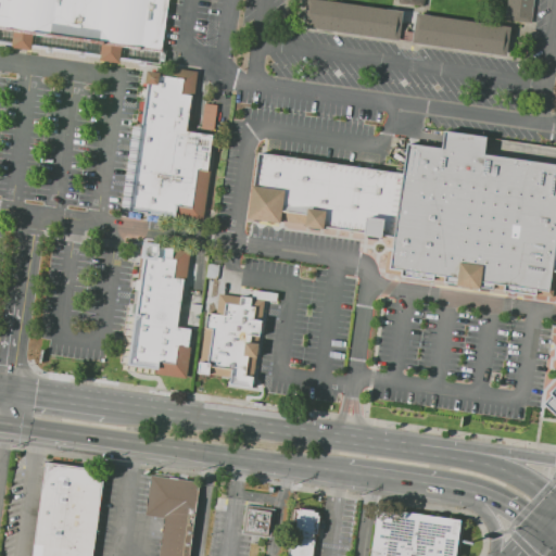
[(147,66),(139,65),(140,63),(122,61),(121,63),(101,60),(101,58),(86,55),(86,58),(79,57),(79,54),(54,51),(54,53),(51,53),(51,52),(47,52),(48,50),(33,48),(33,50),(12,48),(13,46),(0,43),(0,0),(169,0),(163,49),(165,50),(165,53),(167,54),(166,61),(162,61),(162,64),(148,62),(147,66)]
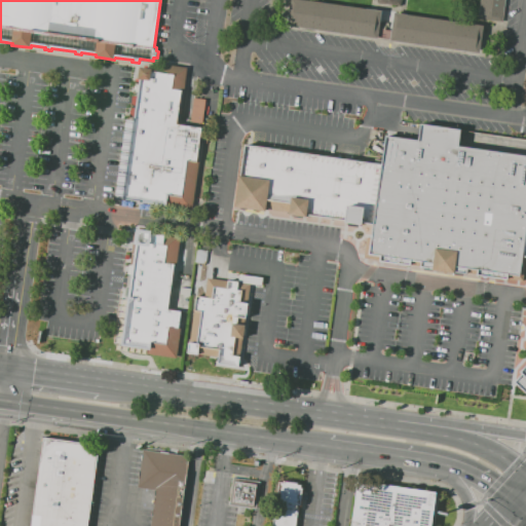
[(379,38),(288,26),(291,0),(312,0),(383,10),(379,38)]
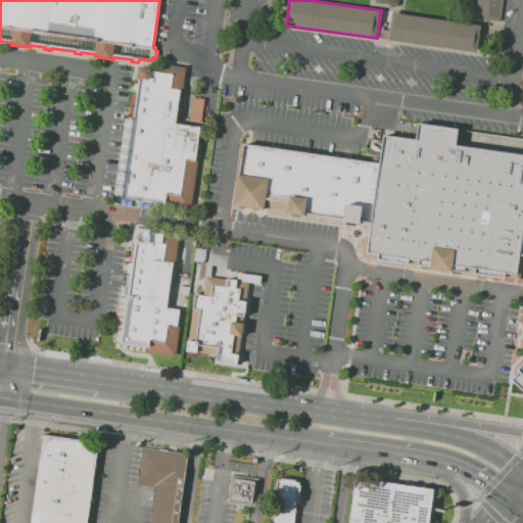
[(503,0),(501,20),(477,17),(479,0),(503,0)]
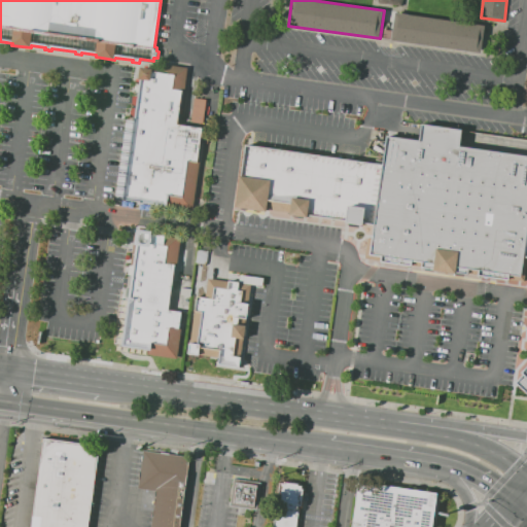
[(482,54),(391,40),(395,12),(485,25),(482,54)]
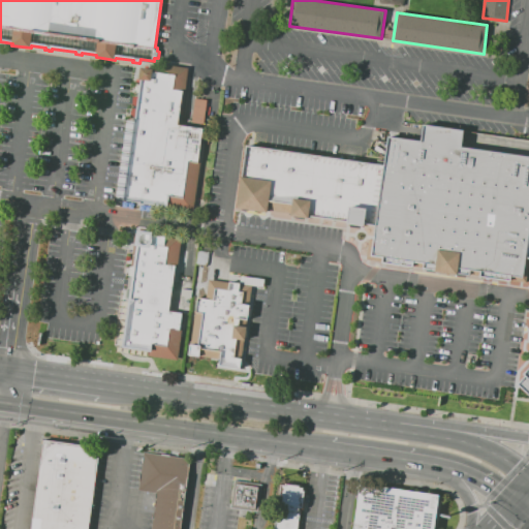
[(174,215),(148,211),(148,209),(126,206),(126,208),(113,206),(115,188),(118,188),(121,169),(118,169),(120,156),(121,156),(125,134),(123,133),(125,121),(135,122),(142,80),(139,80),(142,67),(154,68),(153,71),(161,72),(162,64),(189,68),(186,92),(184,92),(179,125),(206,128),(200,161),(199,161),(199,162),(201,162),(194,211),(175,209),(174,215)]
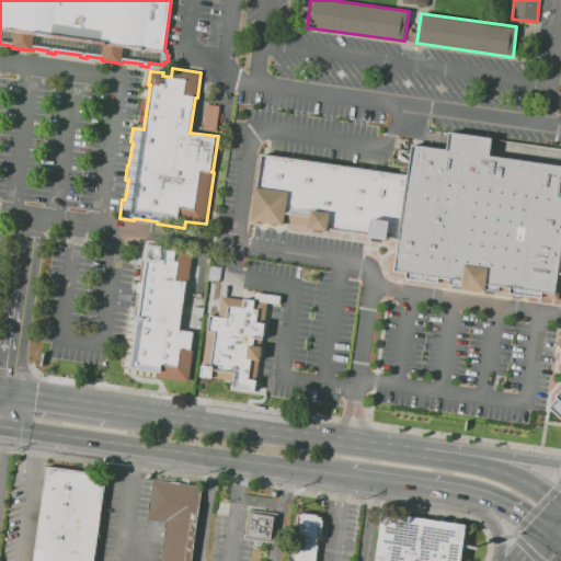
[(560,287),(559,300),(389,275),(392,253),(396,254),(398,240),(388,239),(387,240),(368,238),(368,236),(328,230),(328,231),(309,229),(309,227),(285,222),(285,226),(251,220),(255,187),(256,187),(262,153),(408,174),(412,144),(447,149),(449,132),(493,138),(490,156),(560,165),(560,287)]
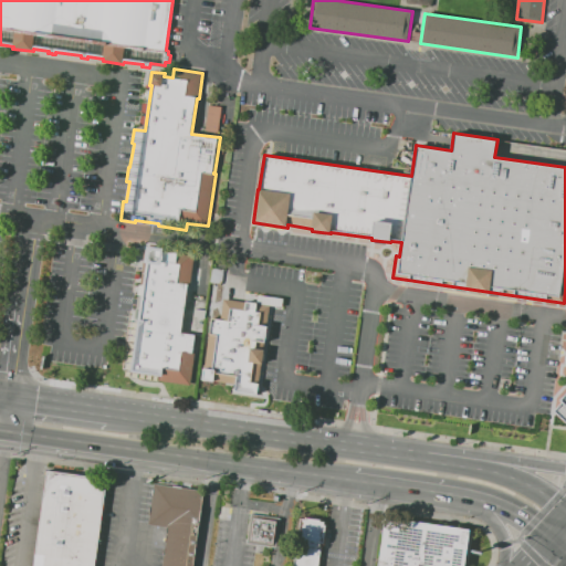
[(190,386),(159,381),(159,376),(132,371),(139,318),(136,318),(137,308),(140,308),(140,307),(137,306),(138,296),(143,296),(143,295),(138,295),(140,284),(144,285),(147,263),(146,262),(148,245),(185,251),(185,252),(196,253),(191,284),(189,284),(181,333),(195,335),(192,354),(195,354),(190,386)]
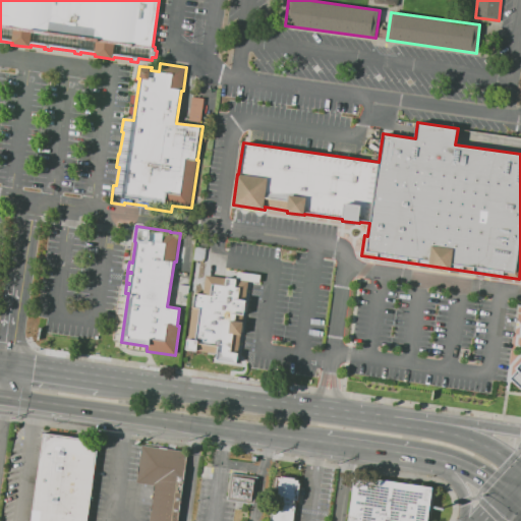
[(237,362),(215,359),(216,353),(187,349),(195,293),(204,294),(207,275),(248,281),(237,362)]
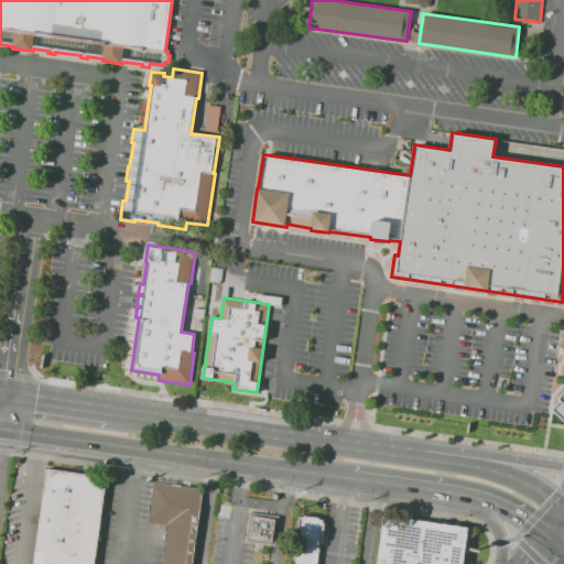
[(563,420),(552,410),(560,401),(557,399),(563,391),(563,420)]
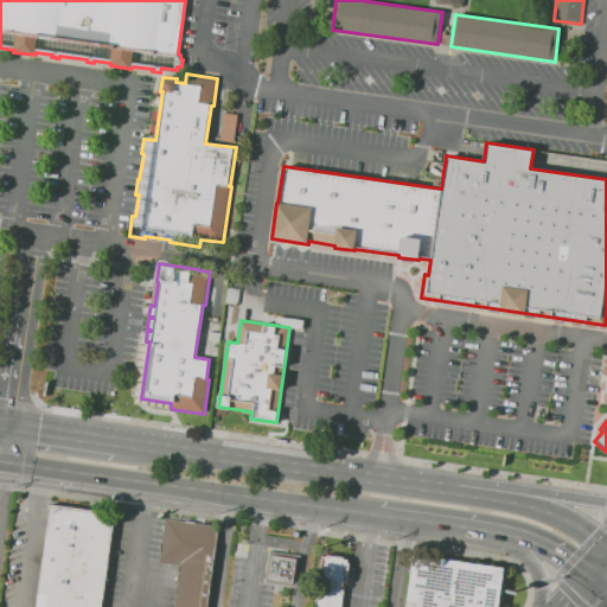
[(48,503),(32,606),(100,606),(115,512),(48,503)]
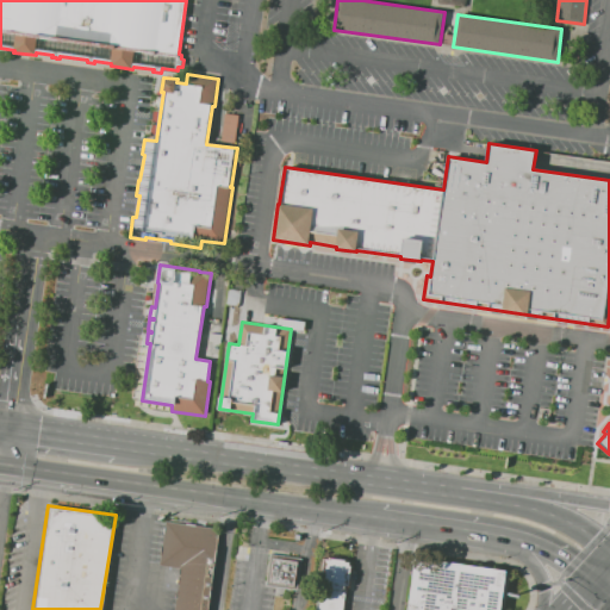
[(206,609),(217,528),(165,521),(159,565),(179,567),(173,609),(206,609)]
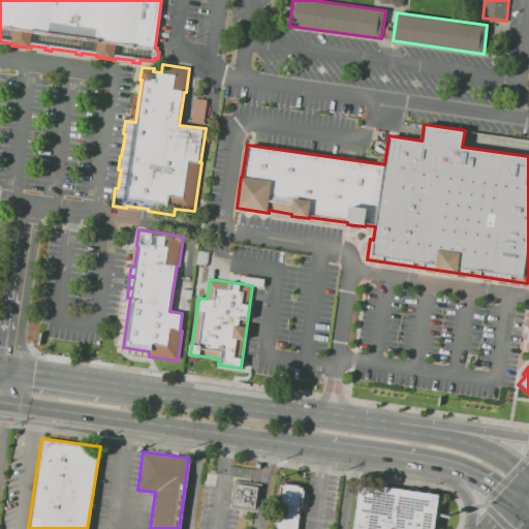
[(258,511),(231,507),(236,480),(262,484),(258,511)]
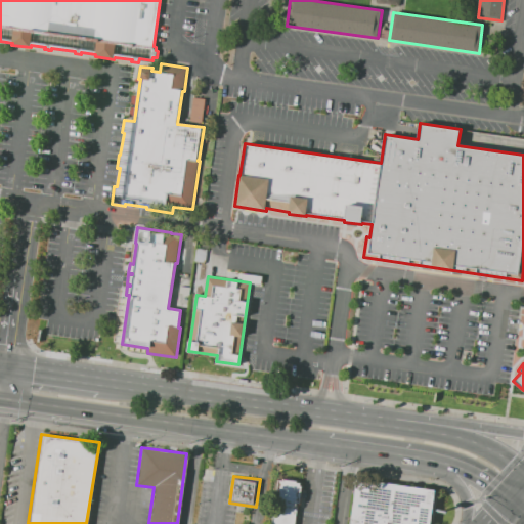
[(297,523),(271,523),(278,480),(284,481),(284,479),(297,481),(297,483),(301,483),(301,486),(303,486),(302,492),(307,493),(307,498),(302,497),(301,505),(300,505),(297,523)]
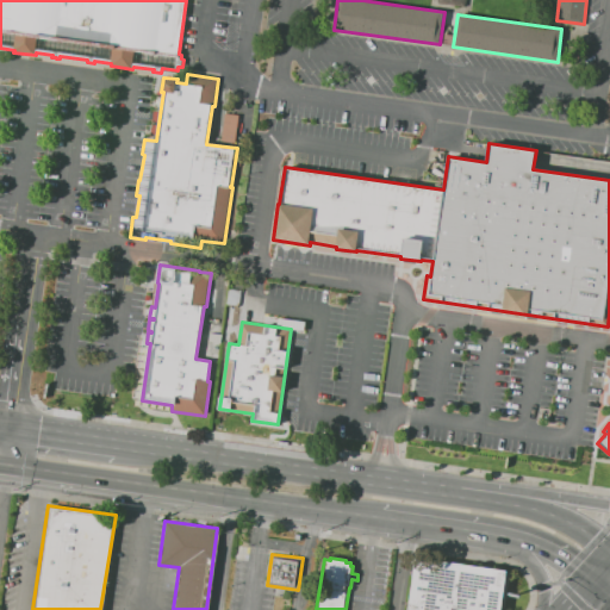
[(408,609),(416,559),(430,561),(430,559),(508,571),(500,609),(408,609)]
